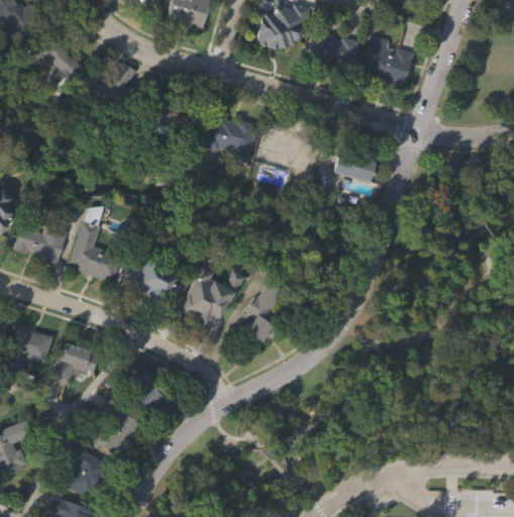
[(0,0),(0,14),(14,32),(33,17),(19,0),(0,0)]
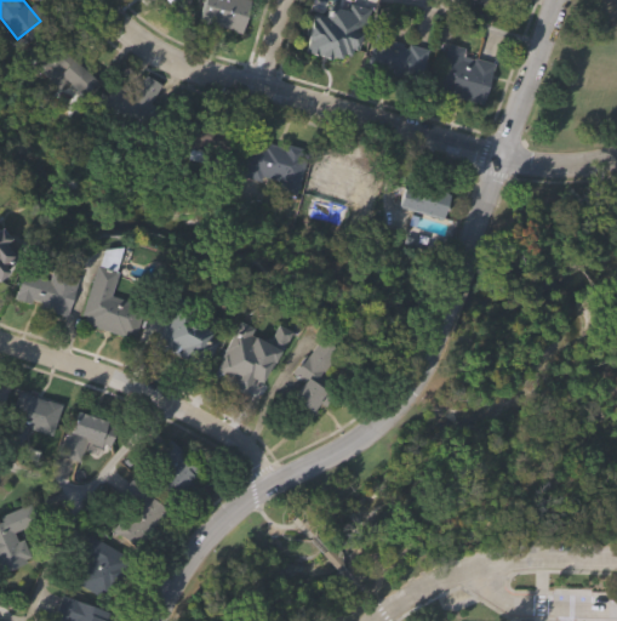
[(250,0),(243,32),(200,21),(205,0),(250,0)]
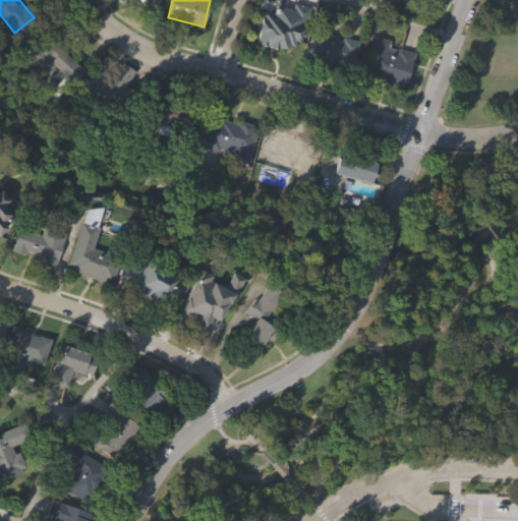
[(264,9),(276,12),(277,5),(308,11),(301,50),(257,42),(264,9)]
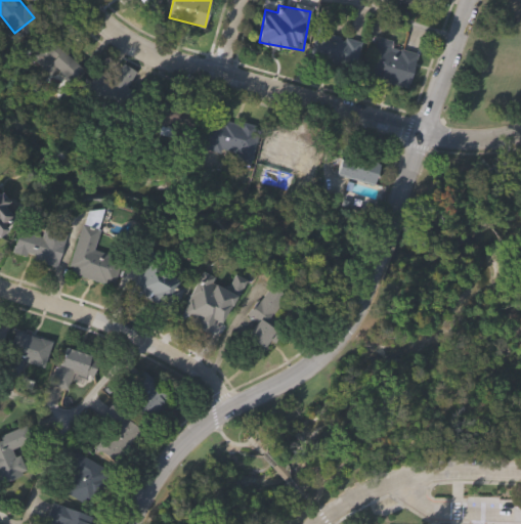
[(336,20),(335,35),(356,37),(353,66),(315,61),(319,18),(336,20)]
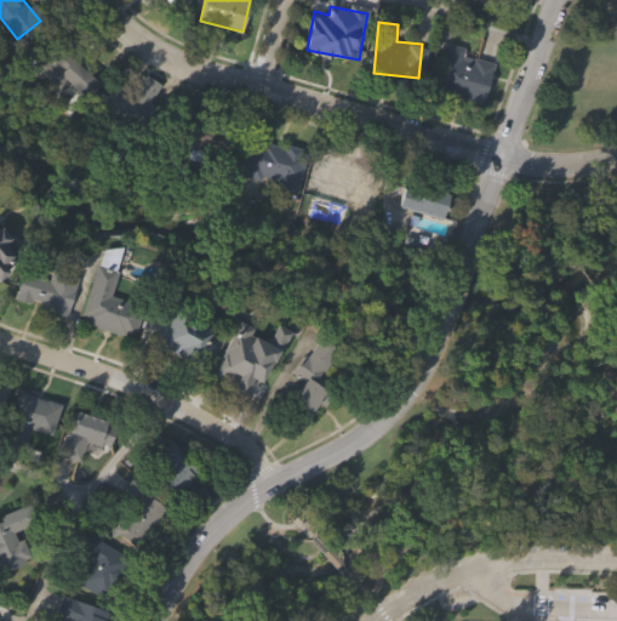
[(101,79),(76,104),(32,62),(55,36),(101,79)]
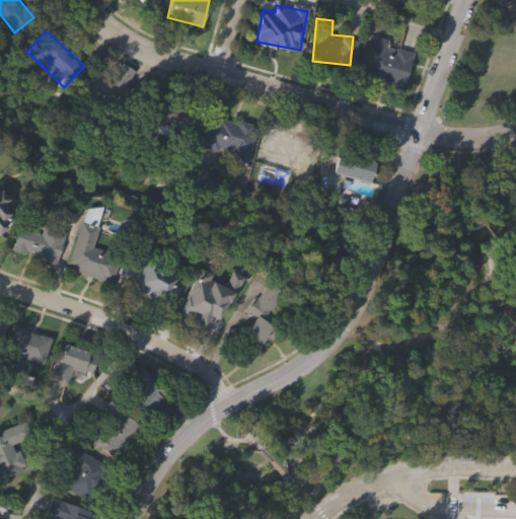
[(365,78),(373,35),(392,40),(391,47),(413,51),(406,86),(365,78)]
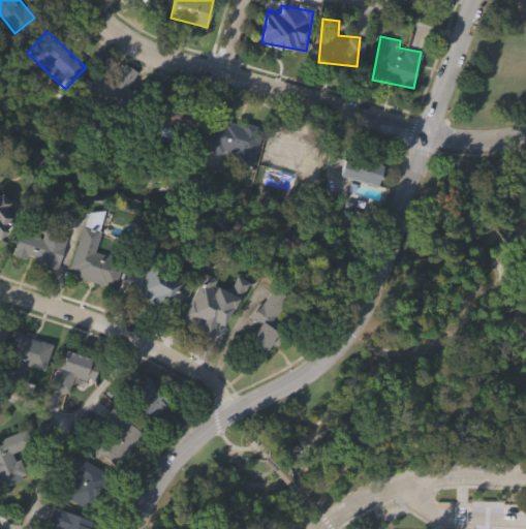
[(111,102),(120,65),(141,70),(131,107),(111,102)]
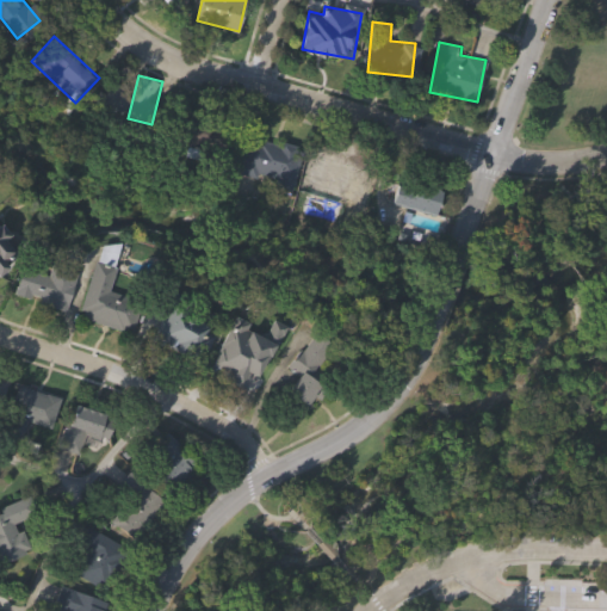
[(221,154),(173,140),(183,106),(194,110),(192,118),(229,129),(221,154)]
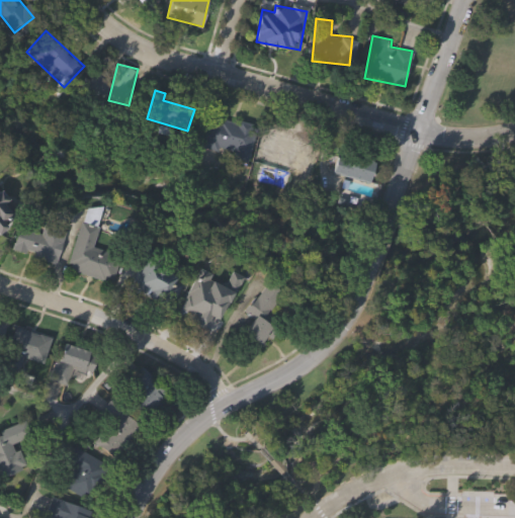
[(258,125),(251,157),(203,147),(210,114),(258,125)]
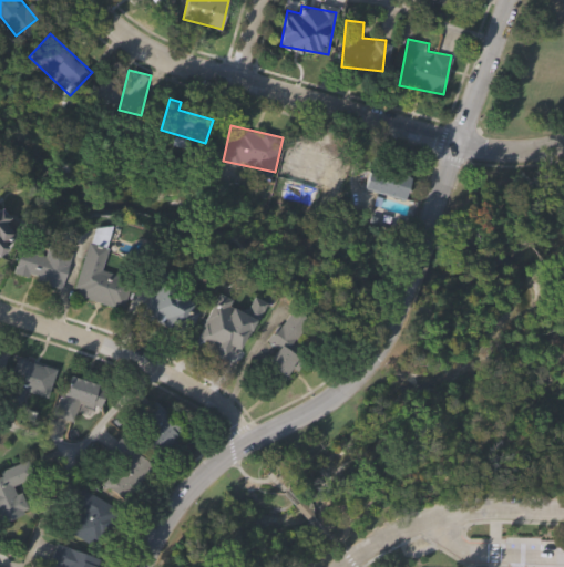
[(290,141),(317,146),(316,156),(322,157),(321,162),(340,166),(335,191),(282,178),(290,141)]
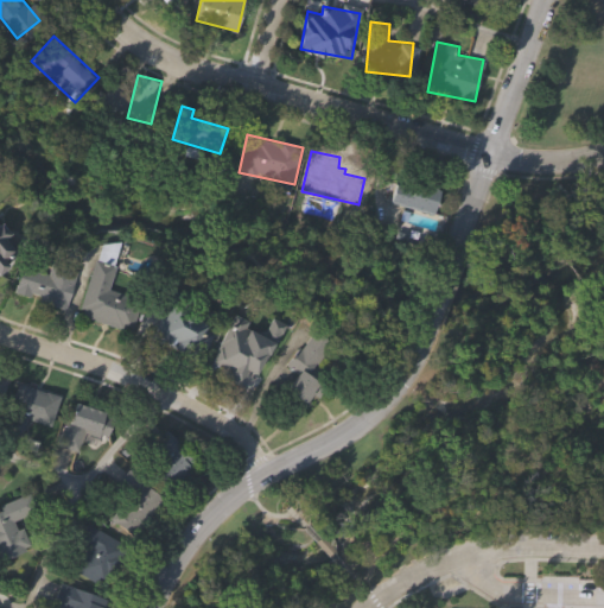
[(390,200),(399,175),(440,189),(432,213),(390,200)]
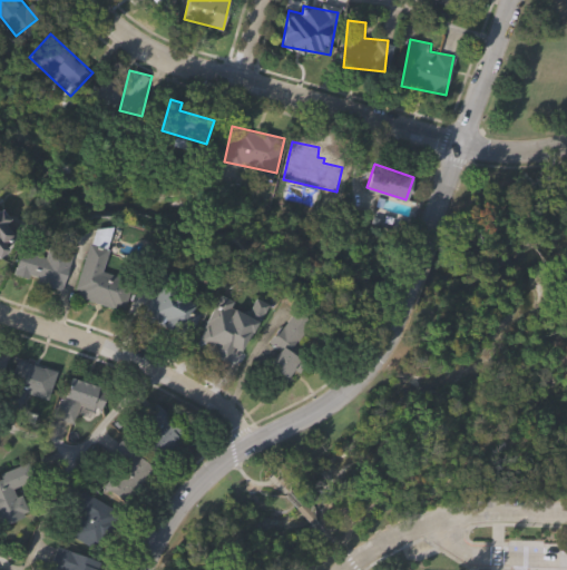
[(76,297),(95,224),(115,229),(104,272),(133,279),(125,310),(76,297)]
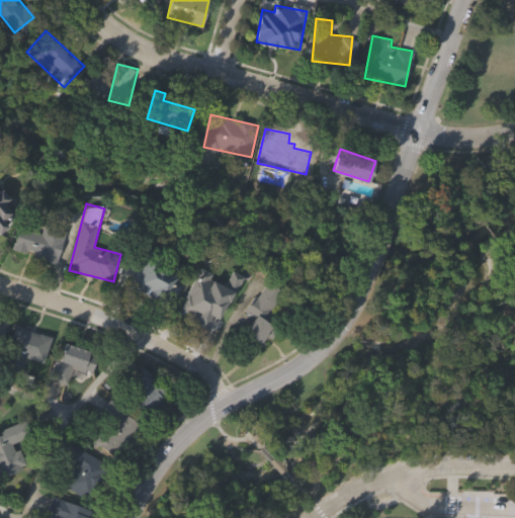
[(0,229),(0,207),(11,211),(5,231),(0,229)]
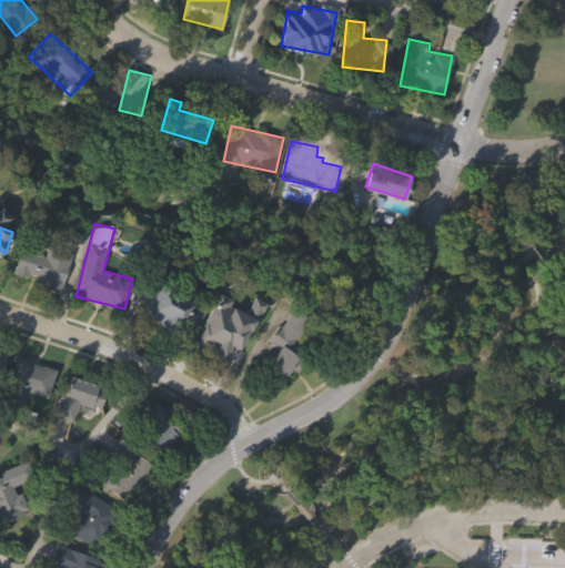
[(71,249),(64,288),(27,282),(32,253),(47,255),(49,244),(71,249)]
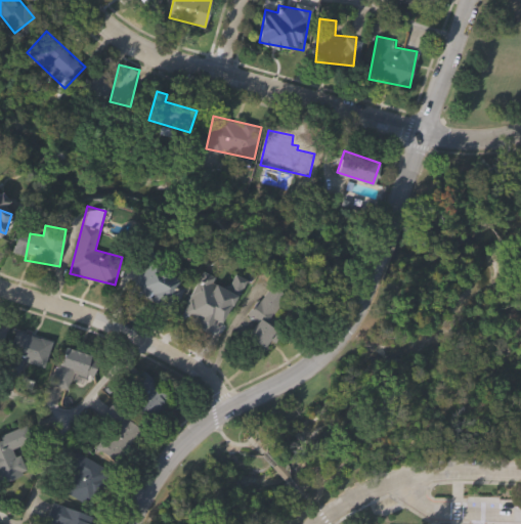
[(132,286),(147,263),(184,289),(168,311),(132,286)]
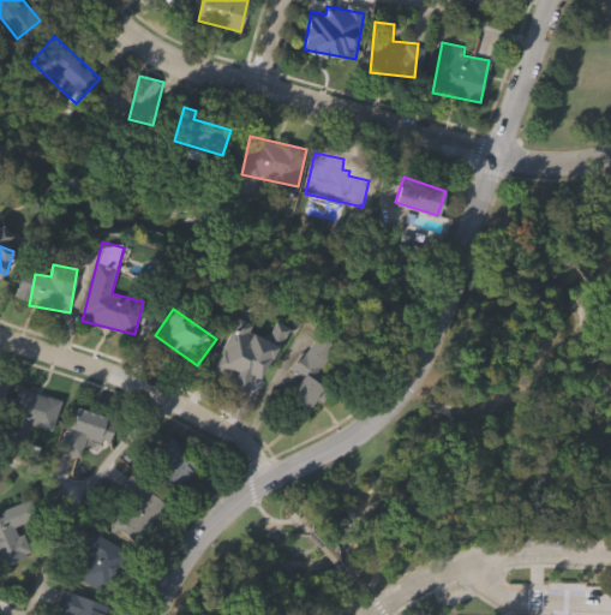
[(283,328),(253,390),(214,371),(235,324),(268,340),(275,324),(283,328)]
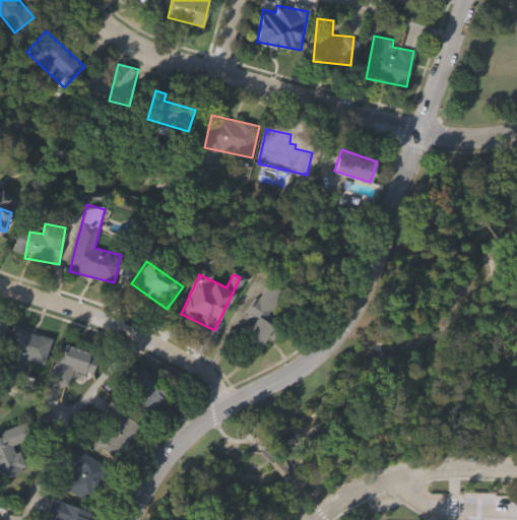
[(285,294),(267,318),(275,325),(257,349),(241,337),(255,318),(247,312),(269,281),(285,294)]
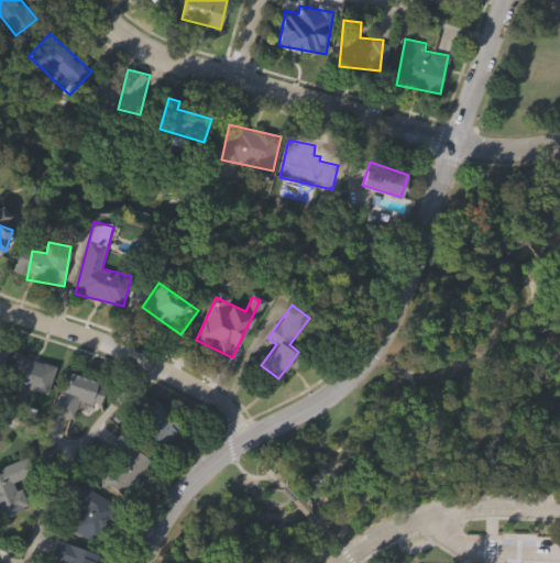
[(45,407),(6,396),(17,355),(56,366),(45,407)]
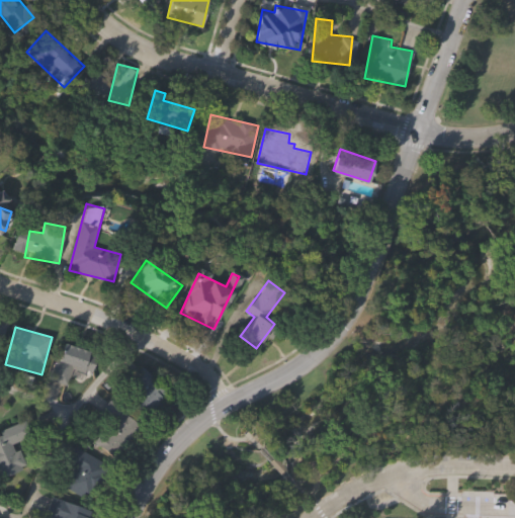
[(74,368),(69,384),(53,379),(65,343),(98,354),(91,374),(74,368)]
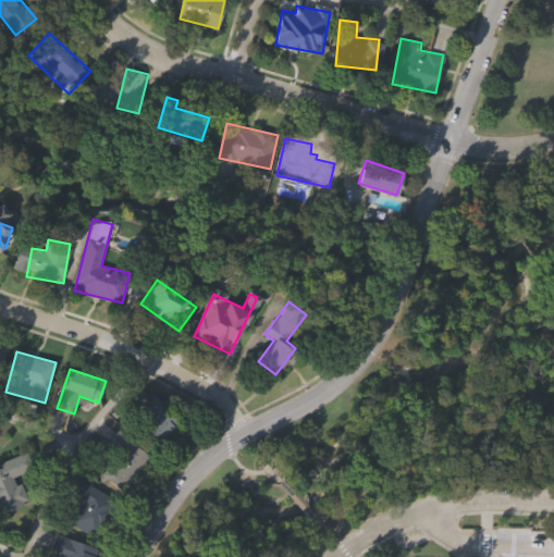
[(140,407),(155,393),(183,421),(156,448),(137,430),(151,417),(140,407)]
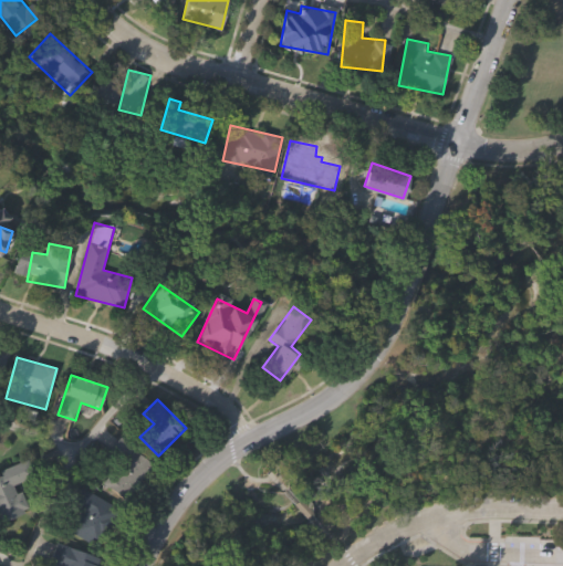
[(125,499),(103,482),(115,467),(103,458),(118,437),(152,461),(125,499)]
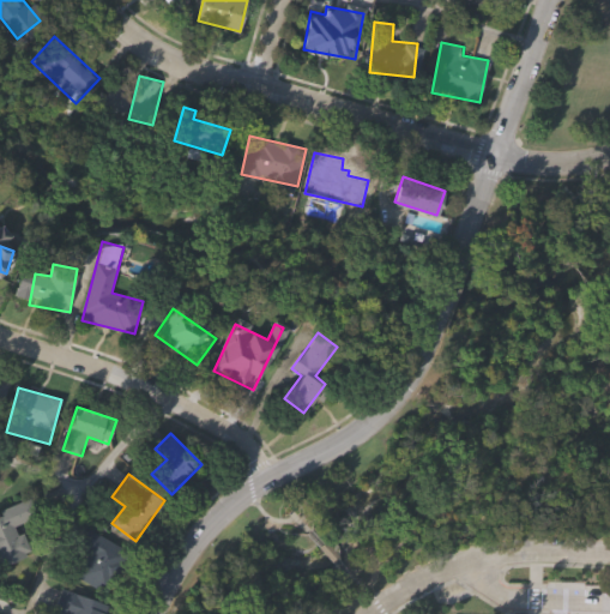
[(0,561),(0,511),(31,499),(38,517),(19,524),(31,554),(1,565),(0,561)]
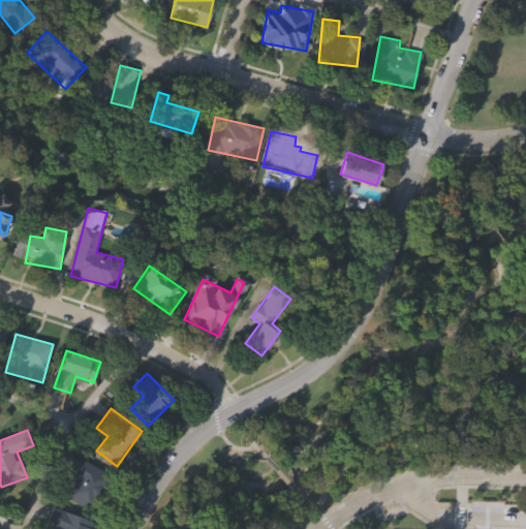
[(61,493),(78,457),(107,470),(90,507),(61,493)]
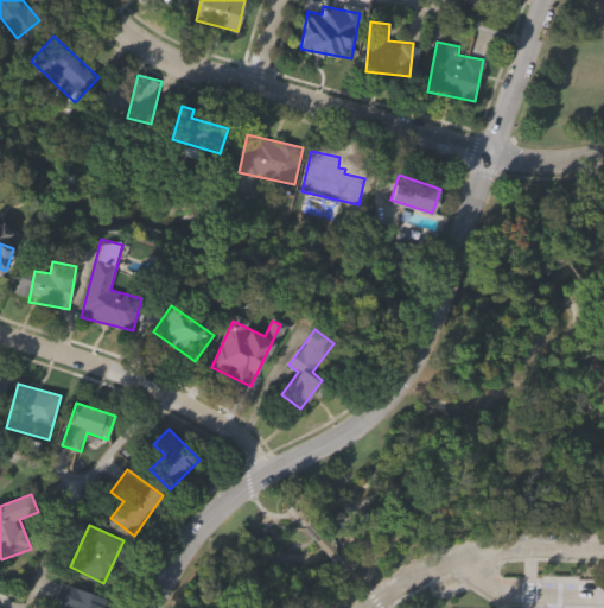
[(62,607),(55,606),(62,583),(108,599),(105,607),(62,607)]
